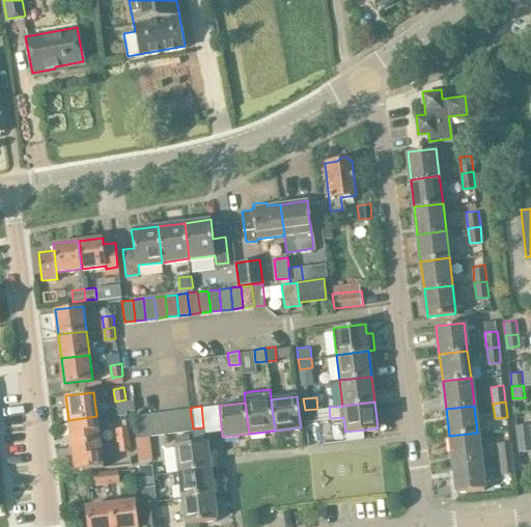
[(182,430),(193,428),(190,408),(179,409),(182,430)]
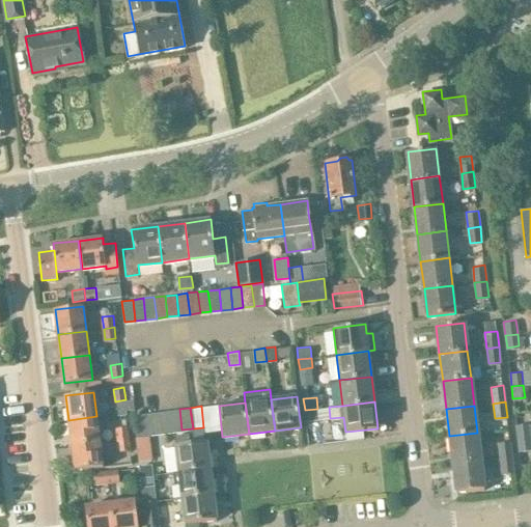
[(171,431),(182,430),(179,409),(168,410),(171,431)]
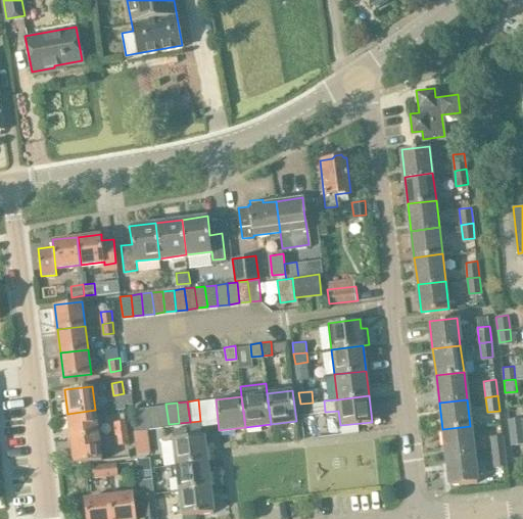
[(314,412),(313,403),(300,404),(301,414),(314,412)]
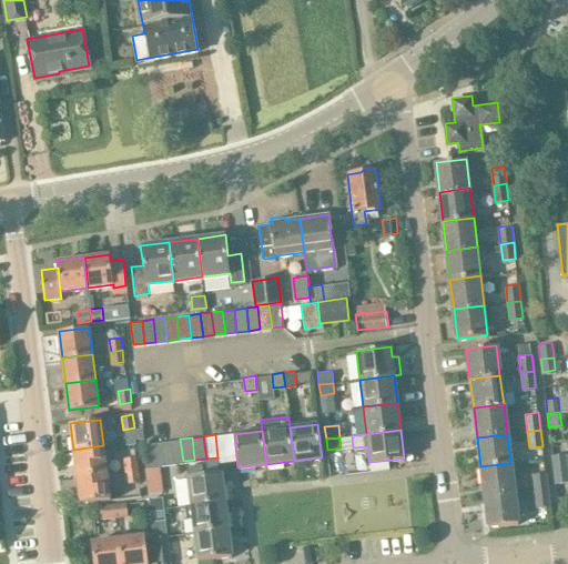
[(171,463),(183,461),(180,439),(169,440),(171,463)]
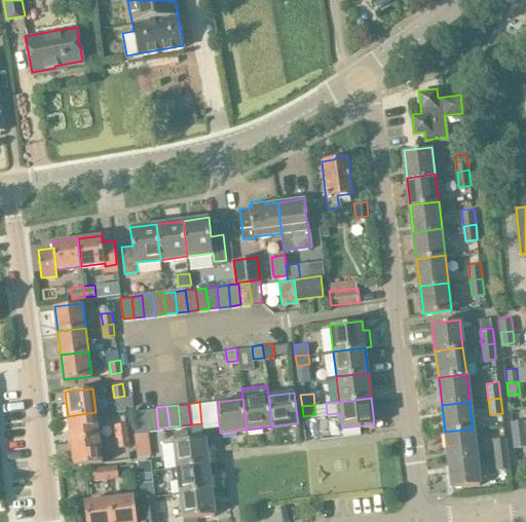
[(148,430),(158,429),(156,407),(146,409),(148,430)]
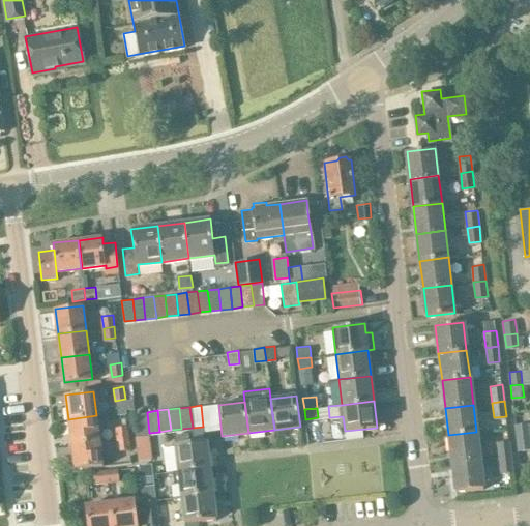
[(139,434),(149,433),(147,412),(136,413),(139,434)]
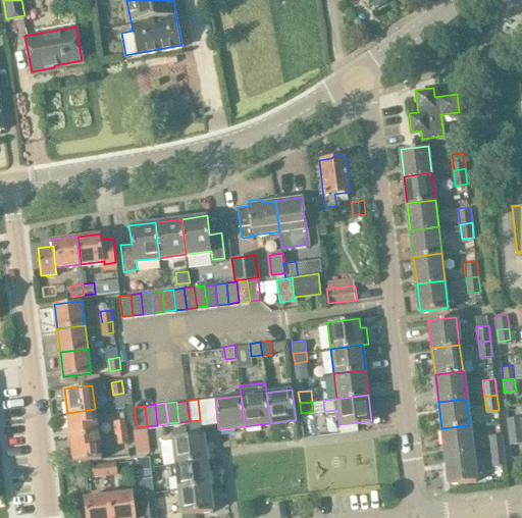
[(98,433),(95,409),(67,413),(70,436),(98,433)]
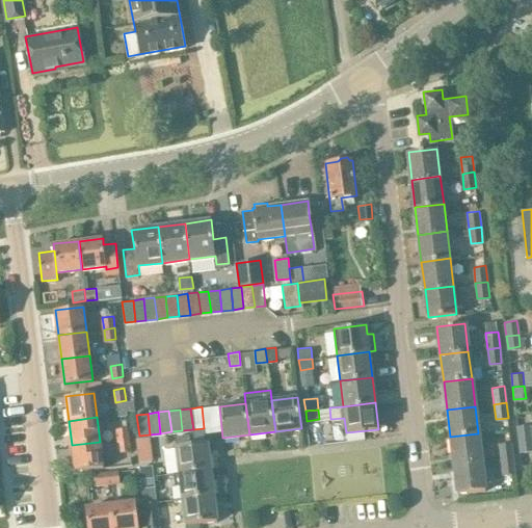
[(516,424),(519,438),(531,437),(531,434),(530,425),(529,423),(516,424)]
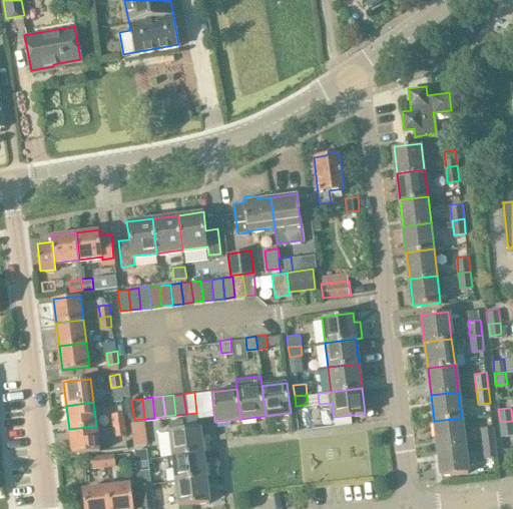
[(113,424),(124,422),(122,410),(112,412),(113,424)]
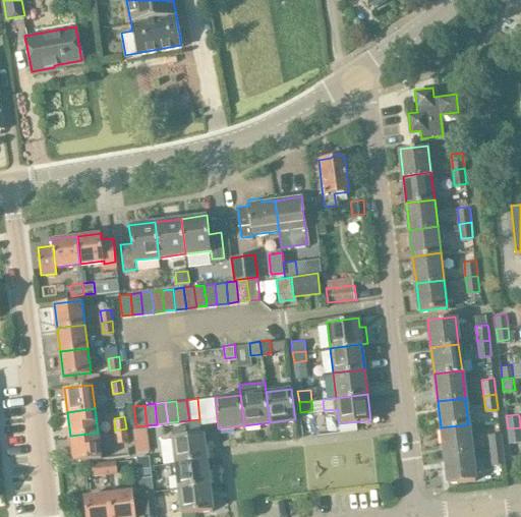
[(444,455),(471,451),(468,424),(441,427),(444,455)]
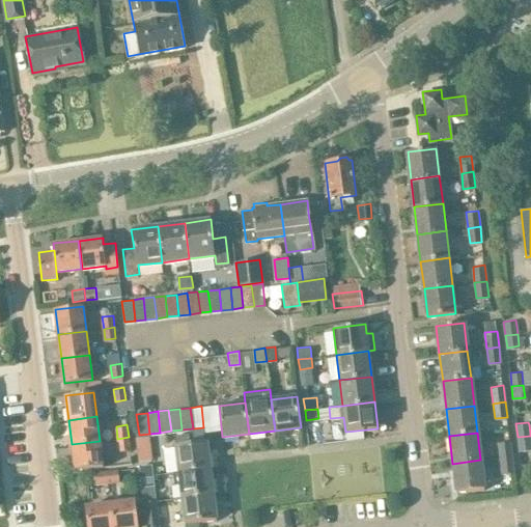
[(178,472),(210,468),(206,441),(190,443),(188,434),(173,436),(178,472)]
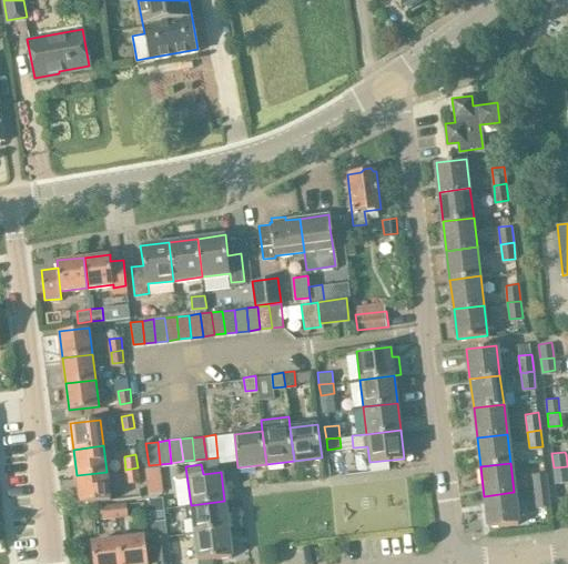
[(567,475),(567,466),(554,467),(555,481),(567,479),(567,475)]
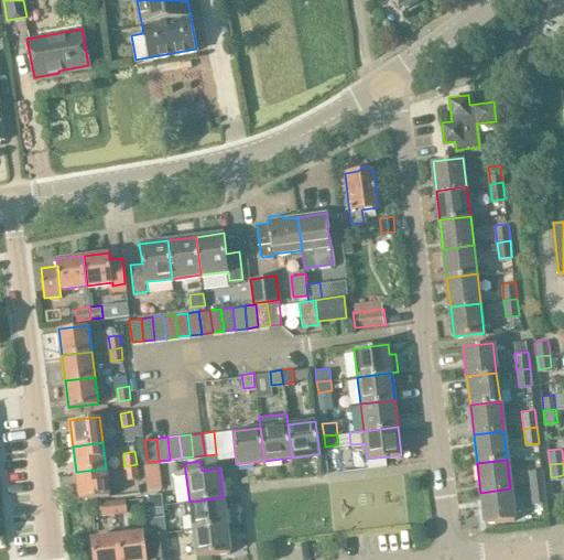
[(137,464),(125,466),(127,478),(138,476),(137,464)]
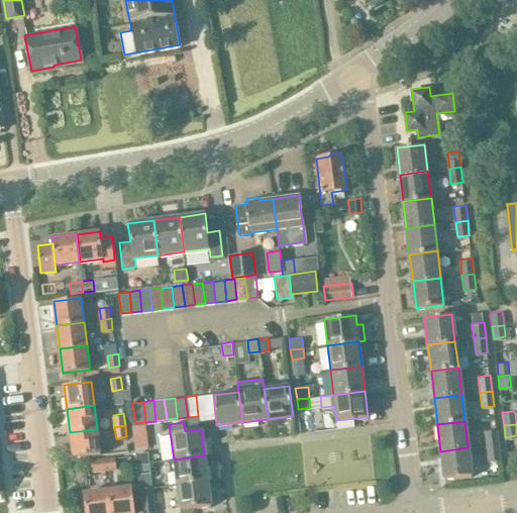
[(487,445),(498,444),(496,428),(485,429),(487,445)]
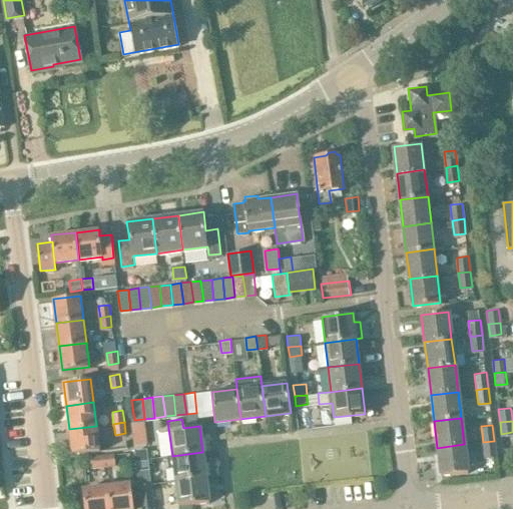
[(96,426),(69,429),(72,453),(99,450),(96,426)]
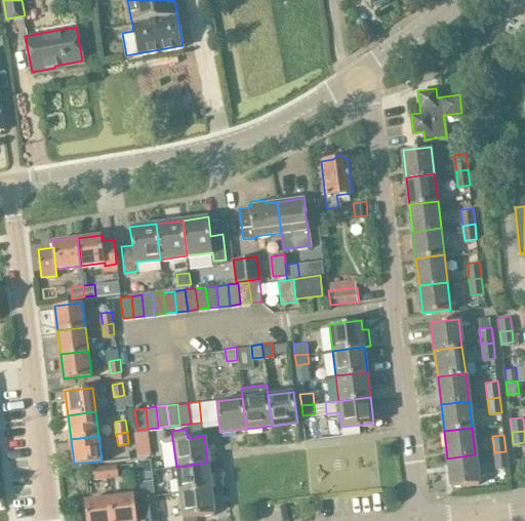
[(508,466),(506,451),(494,452),(496,467),(508,466)]
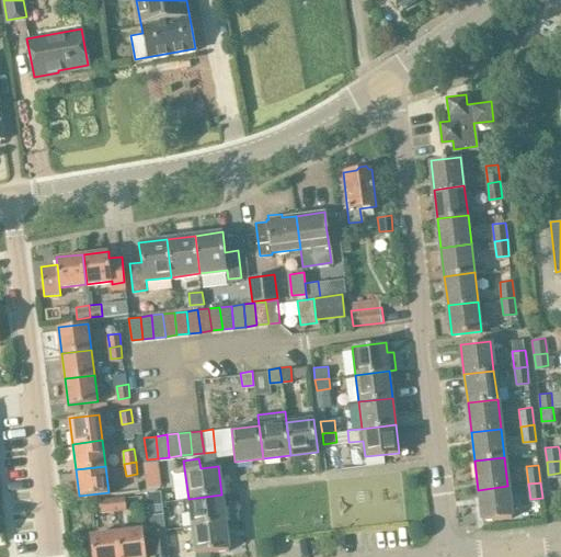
[(507,486),(478,490),(482,519),(512,515),(507,486)]
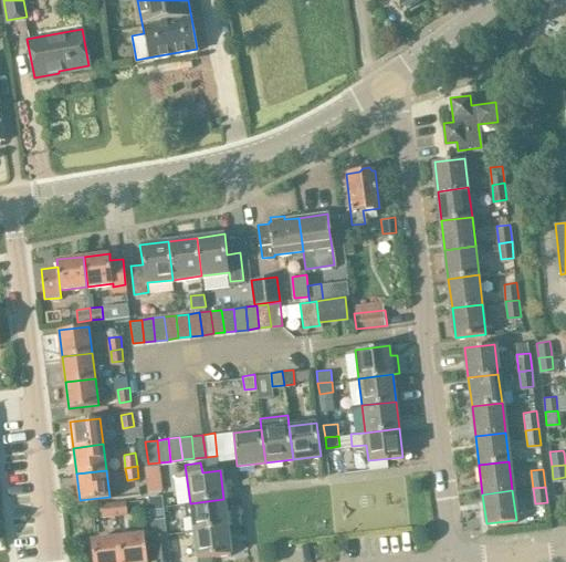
[(149,508),(164,507),(161,493),(148,496),(149,508)]
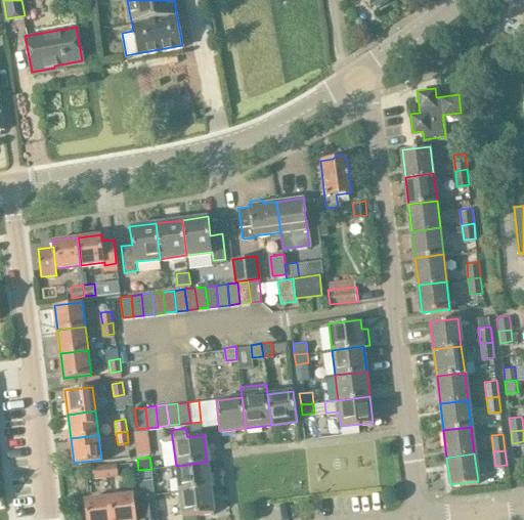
[(106,475),(118,473),(117,462),(104,464),(106,475)]
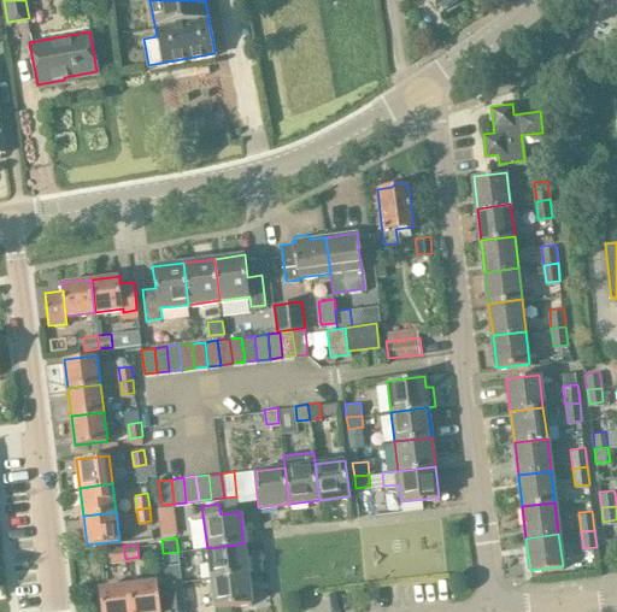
[(207,548),(201,548),(204,563),(210,562),(211,577),(248,572),(244,543),(207,548)]
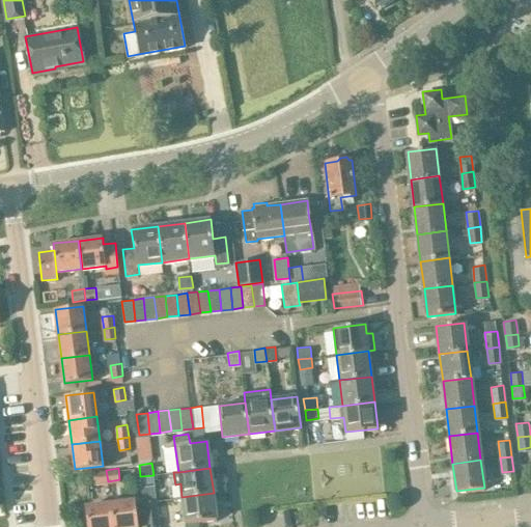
[(106,470),(94,471),(95,482),(108,481),(106,470)]
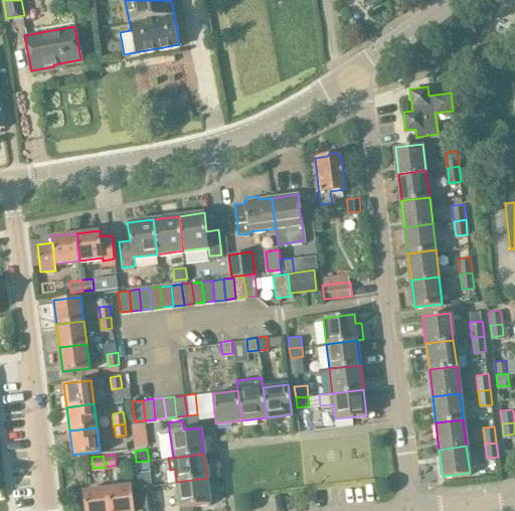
[(150,470),(149,461),(136,462),(137,471),(150,470)]
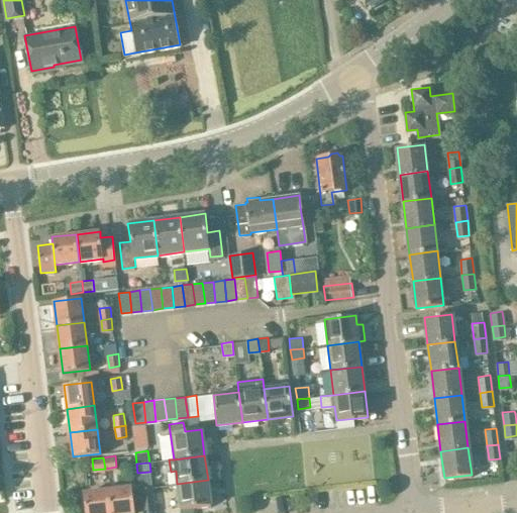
[(148,477),(138,478),(140,488),(150,487),(148,477)]
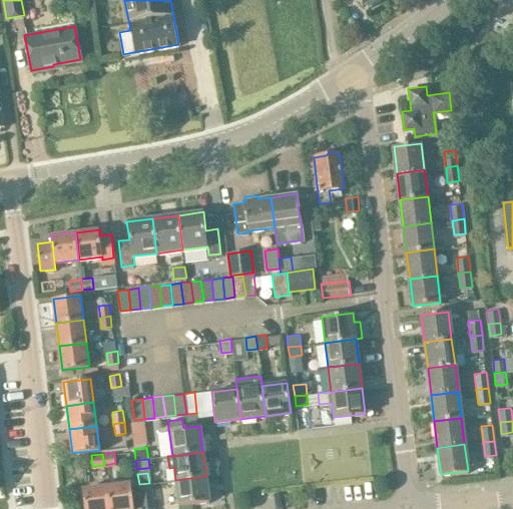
[(209,501),(206,476),(175,480),(179,505),(209,501)]
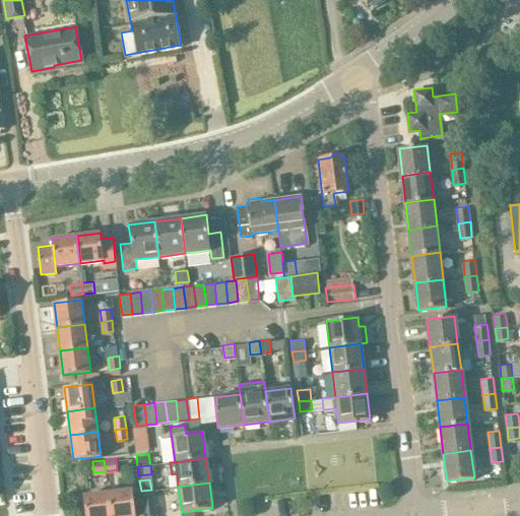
[(136,515),(133,490),(109,493),(111,515),(136,515)]
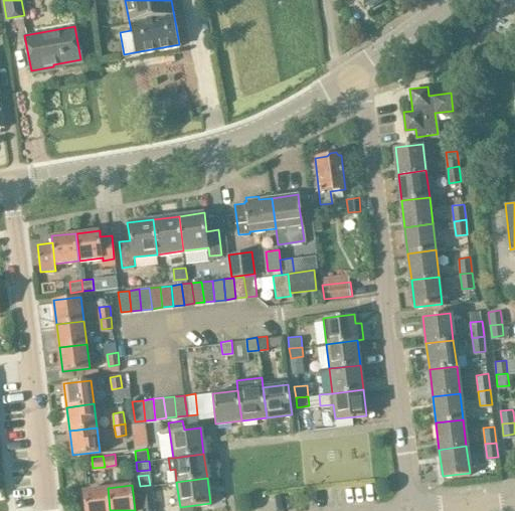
[(140,486),(142,510),(143,510),(155,510),(152,485),(150,485),(140,486)]
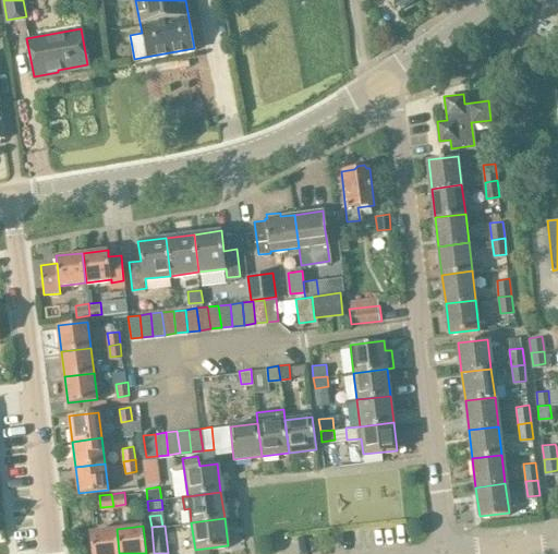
[(119,553),(117,529),(91,531),(93,553),(119,553)]
